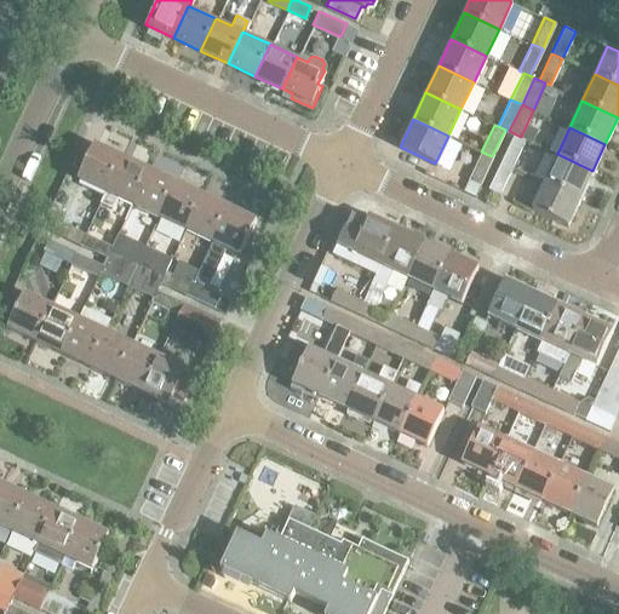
[(514,133),(500,161),(511,166),(525,138),(521,137),(514,133)]
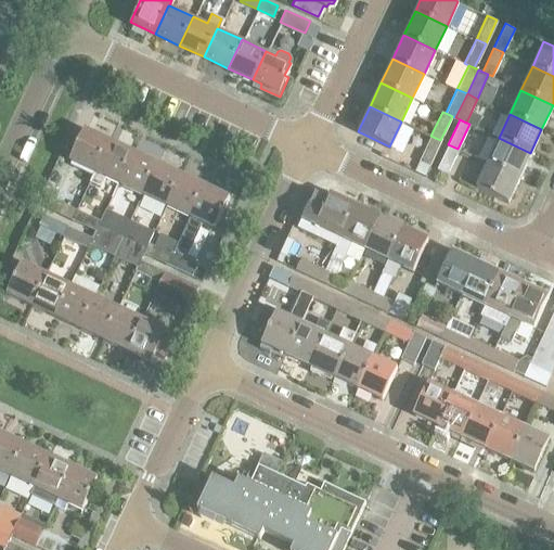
[(93,170),(108,139),(84,127),(68,158),(93,170)]
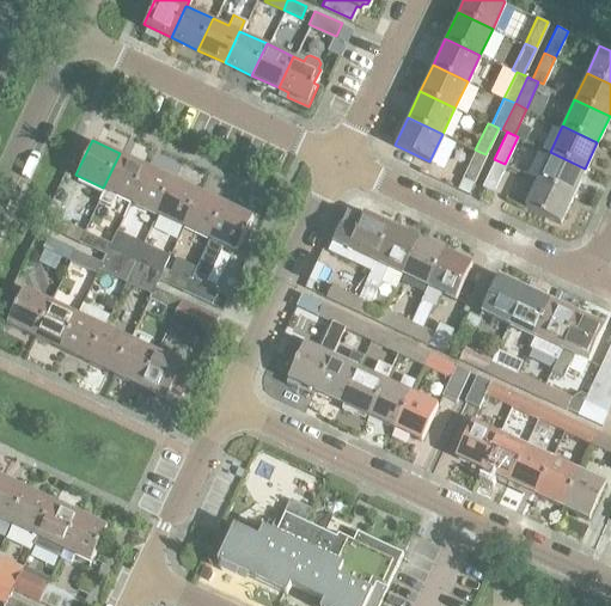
[(472,182),(486,154),(475,150),(462,176),(472,182)]
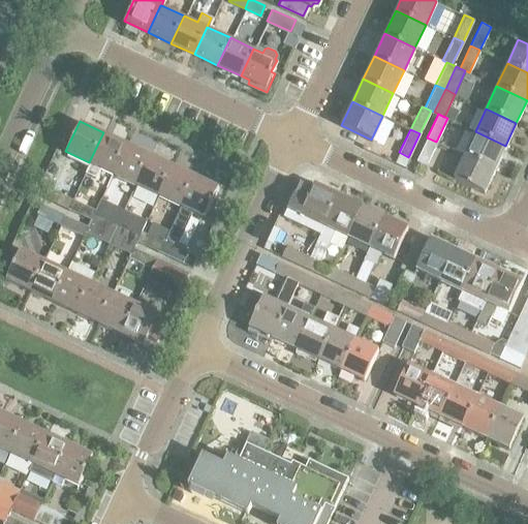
[(475,131),(464,154),(494,168),(505,146),(475,131)]
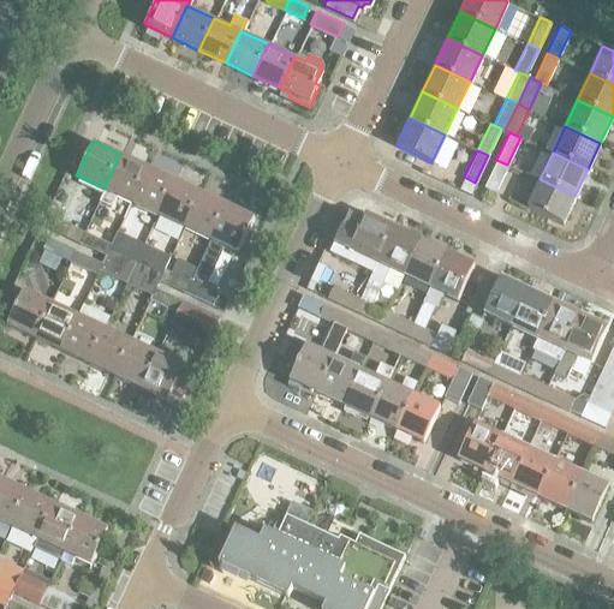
[(130,201),(147,166),(120,154),(103,189),(97,201),(109,207),(115,193),(130,201)]
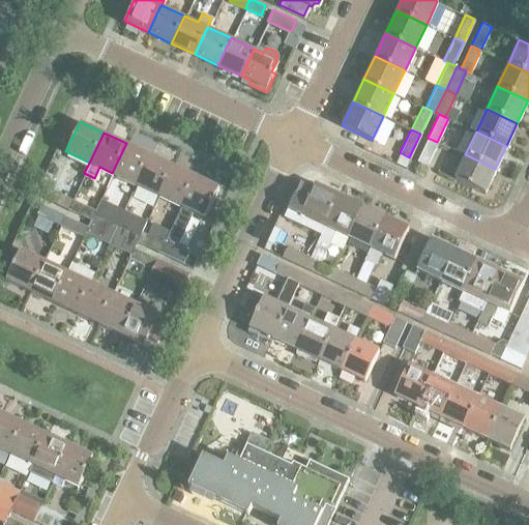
[(437,142),(428,138),(417,161),(427,165),(437,142)]
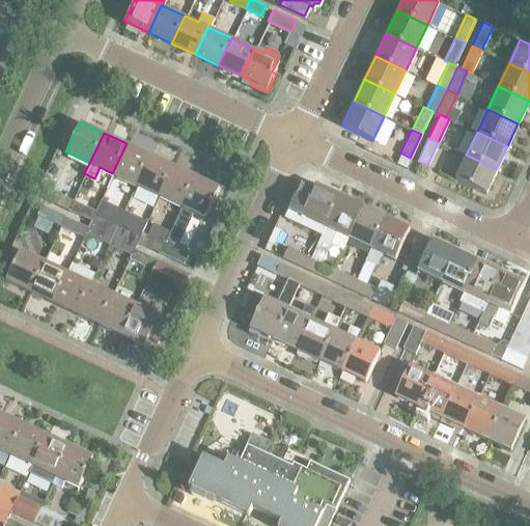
[(135,185),(149,154),(127,143),(112,173),(135,185)]
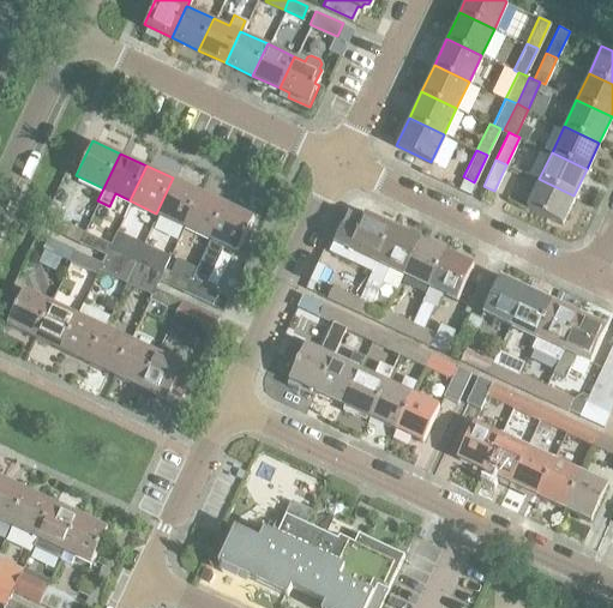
[(182,226),(199,191),(173,178),(156,214),(182,226)]
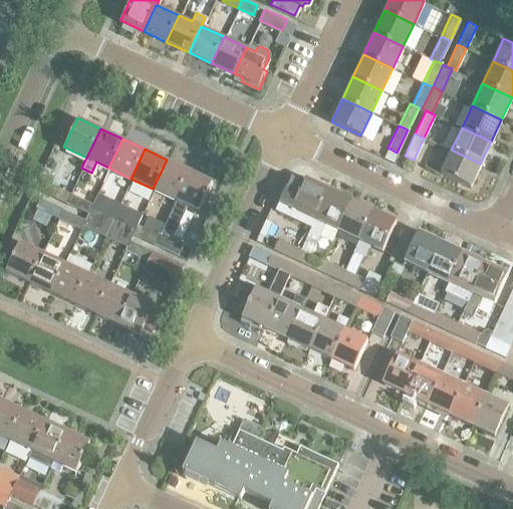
[(480,164),(451,150),(441,173),(470,187),(480,164)]
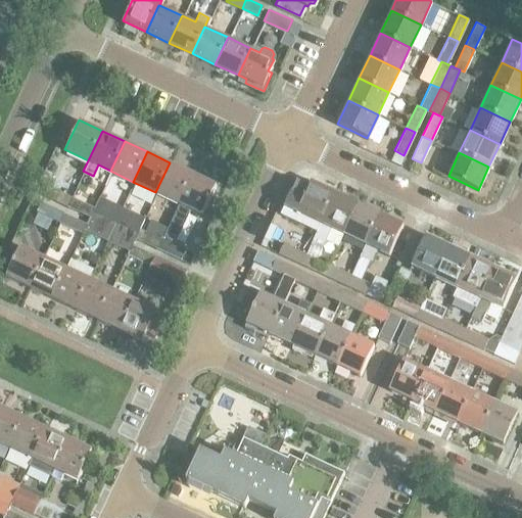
[(177,202),(191,173),(170,162),(155,192),(177,202)]
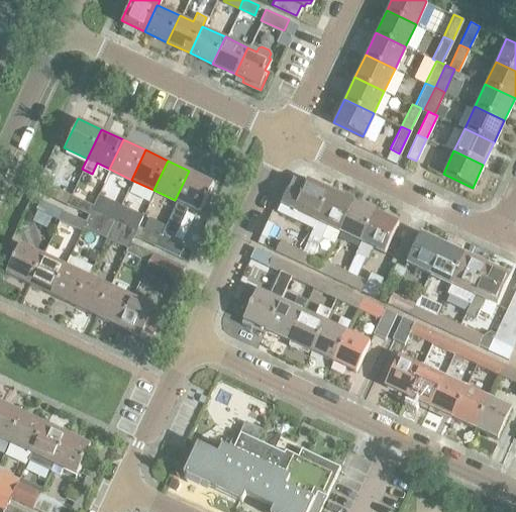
[(175,200),(160,235),(156,244),(178,256),(184,242),(173,237),(187,205),(199,211),(213,182),(189,171),(175,200)]
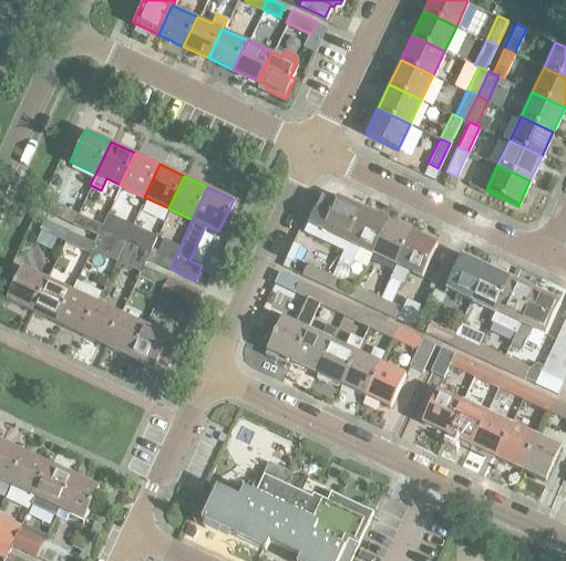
[(347,240),(362,207),(337,196),(328,215),(314,208),(304,230),(343,248),(347,240)]
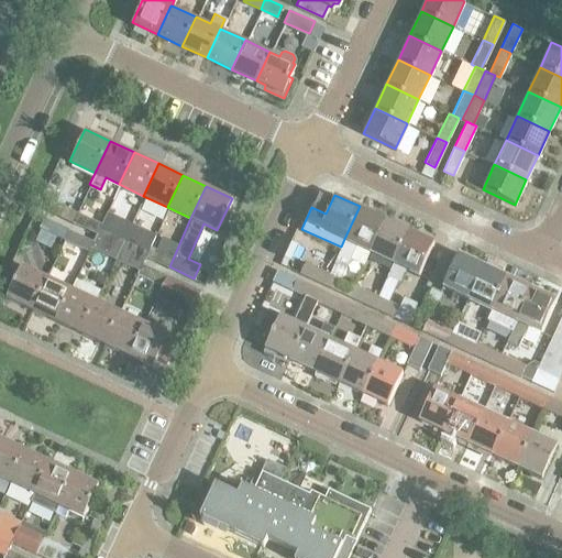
[(47,209),(72,220),(76,210),(52,199),(47,209)]
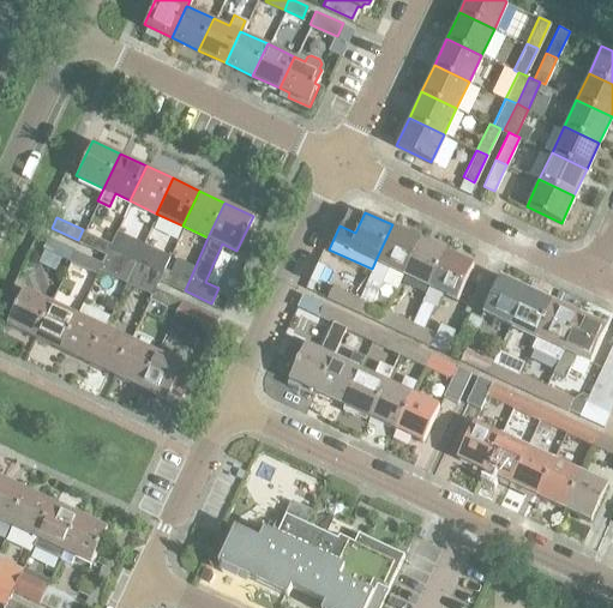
[(359,296),(372,304),(383,281),(396,286),(402,272),(419,238),(418,236),(419,232),(407,226),(404,230),(392,224),(376,260),(359,296)]
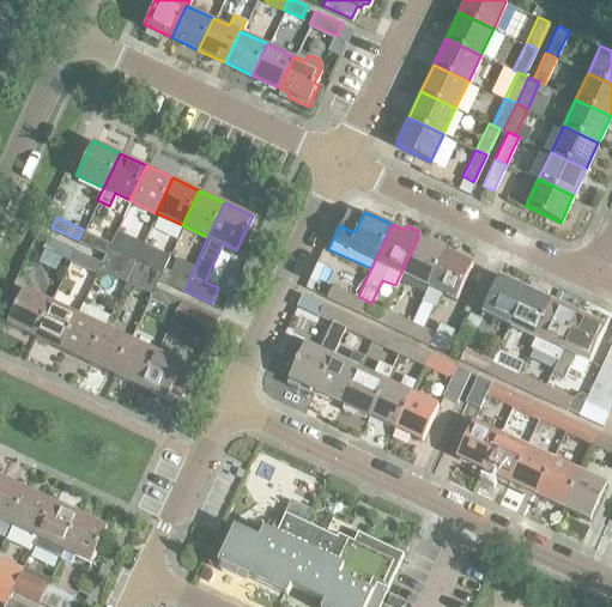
[(78,240),(105,253),(108,246),(110,242),(83,229),(78,240)]
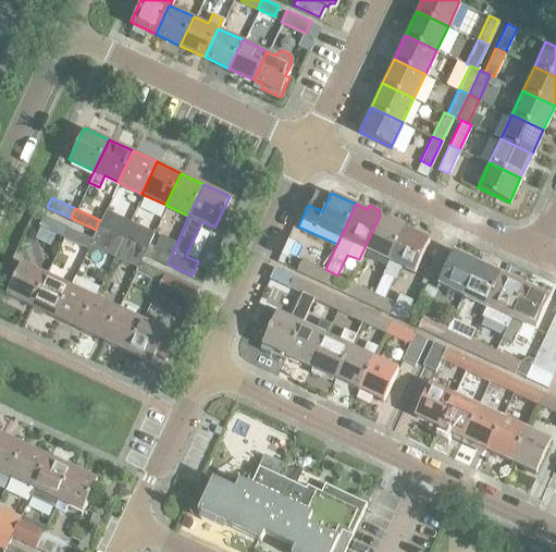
[(38,224),(63,235),(68,225),(44,215),(38,224)]
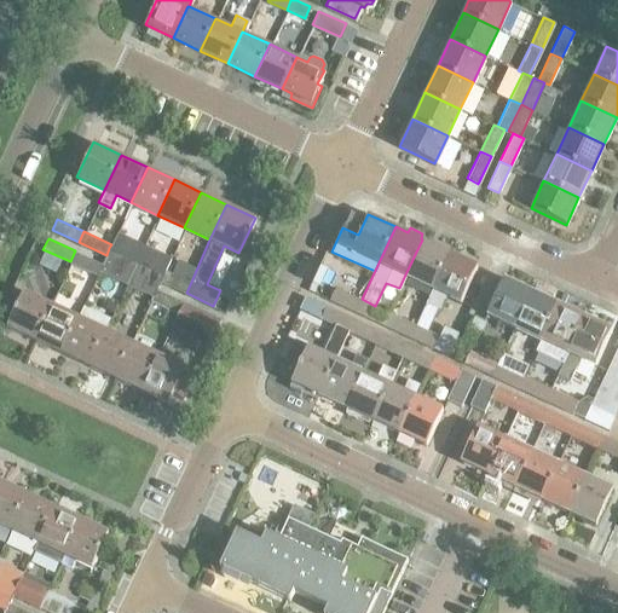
[(422,240),(405,275),(432,288),(449,252),(422,240)]
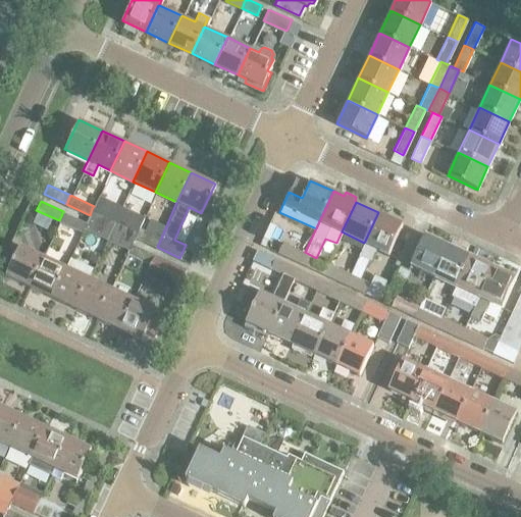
[(88,218),(110,229),(114,219),(92,209),(90,215),(88,218)]
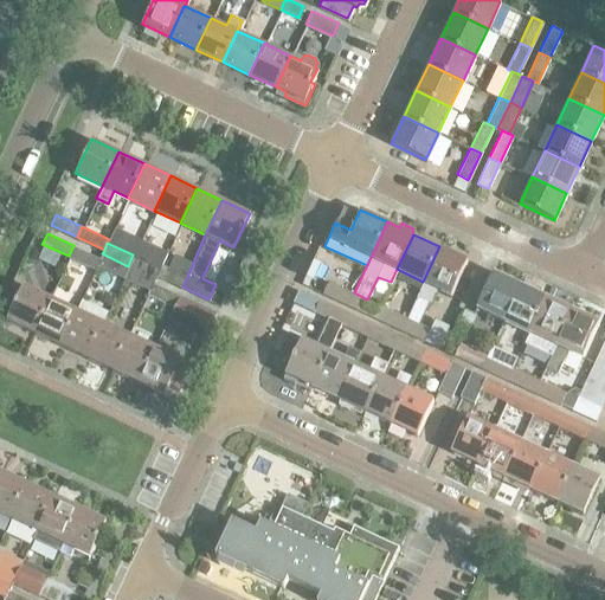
[(95,269),(97,264),(100,258),(73,245),(69,256),(95,269)]
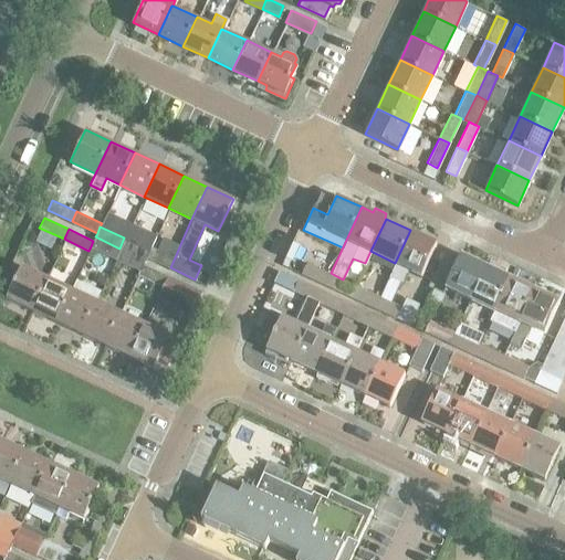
[(410,230),(395,263),(388,276),(401,283),(407,268),(420,274),(436,242),(410,230)]
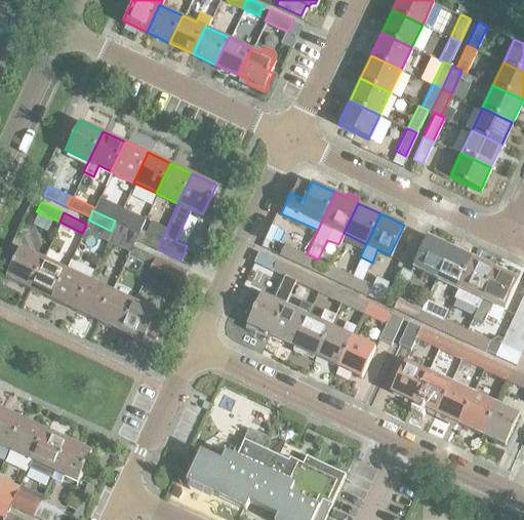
[(84,229),(107,240),(111,231),(88,220),(86,224),(84,229)]
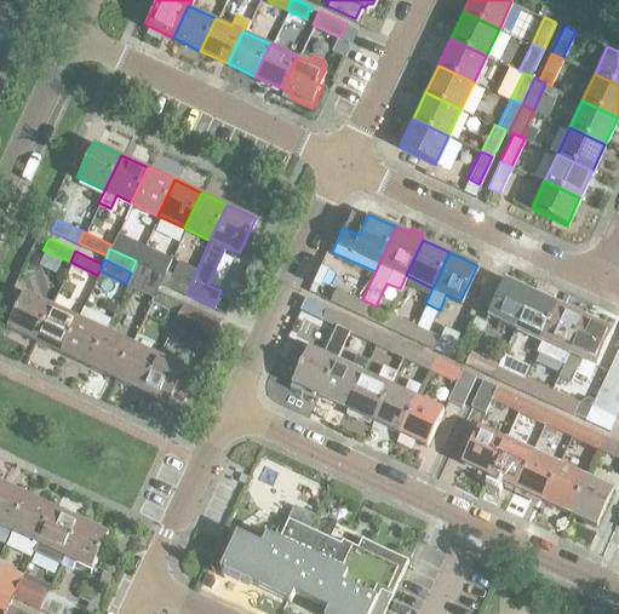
[(136,260),(131,273),(158,285),(160,280),(162,273),(136,260)]
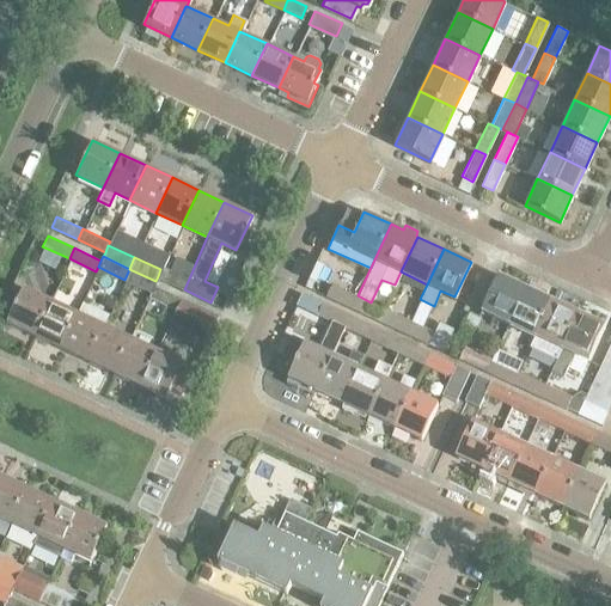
[(160,269),(158,276),(184,289),(189,279),(163,265),(160,269)]
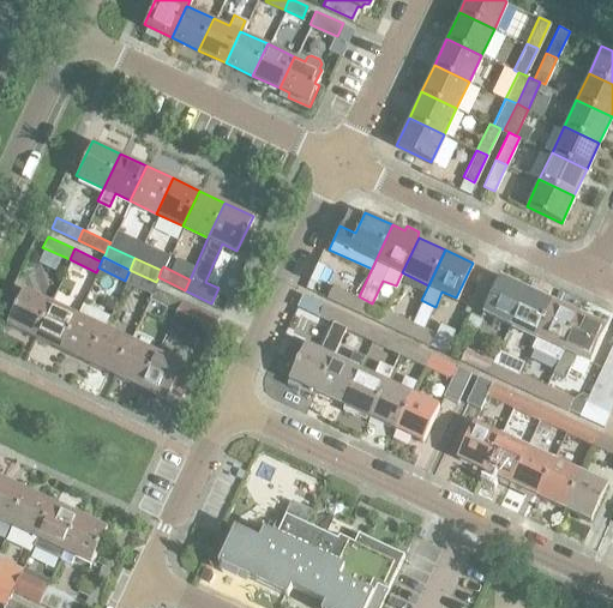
[(125,281),(151,293),(154,286),(156,282),(130,270),(125,281)]
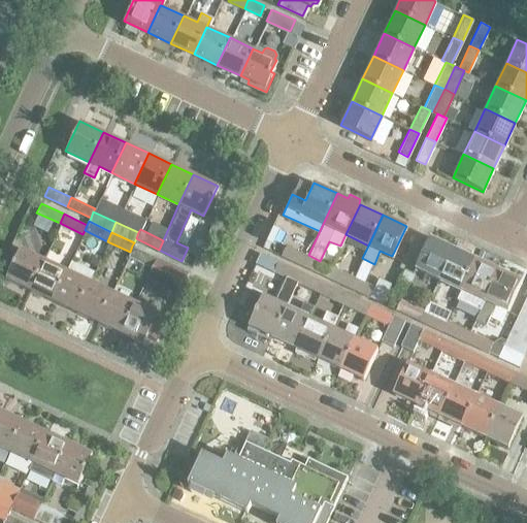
[(415,267),(437,278),(452,248),(429,236),(415,267)]
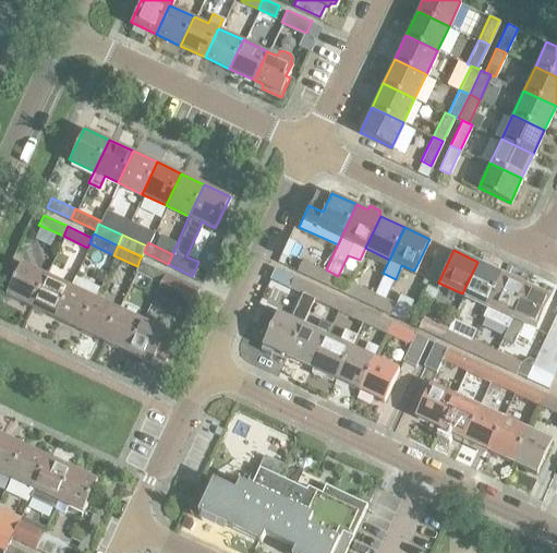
[(297,269),(321,280),(326,269),(301,259),(297,269)]
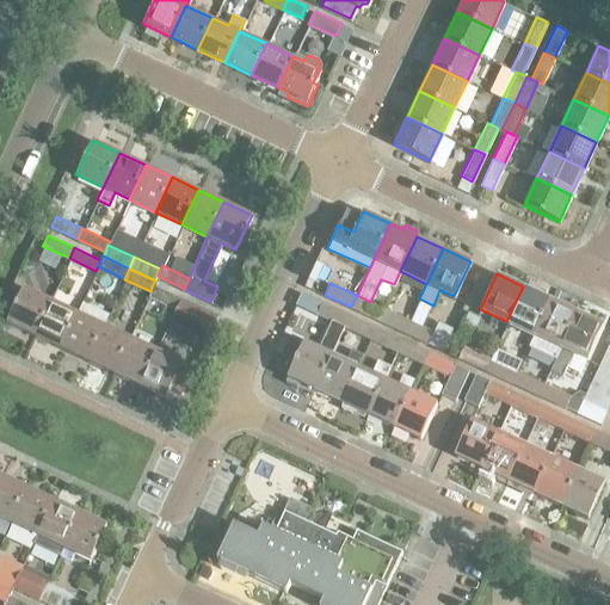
[(148,296),(176,308),(180,297),(153,284),(151,291),(148,296)]
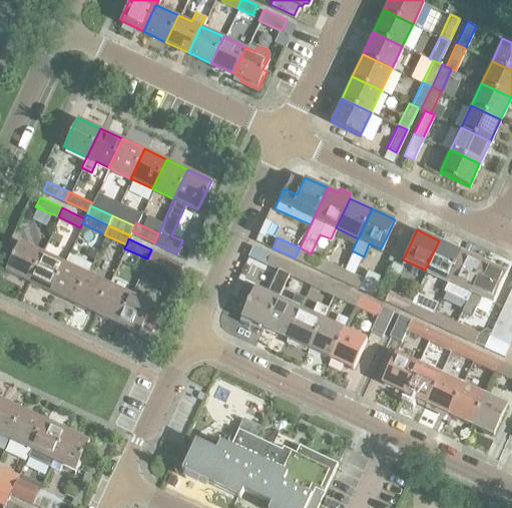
[(5,270),(28,281),(42,251),(19,240),(5,270)]
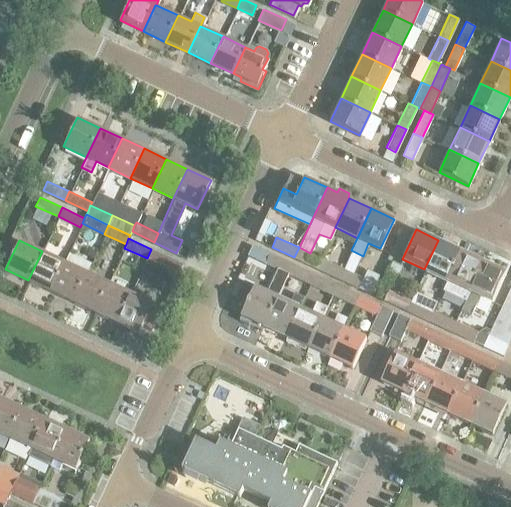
[(424,269),(446,280),(460,250),(438,240),(424,269)]
